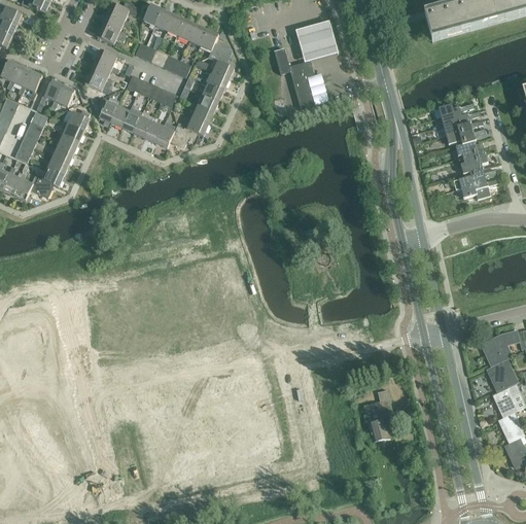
[(22,0),(22,4),(28,6),(29,5),(36,9),(37,10),(37,9),(44,13),(49,1),(47,0),(22,0)]
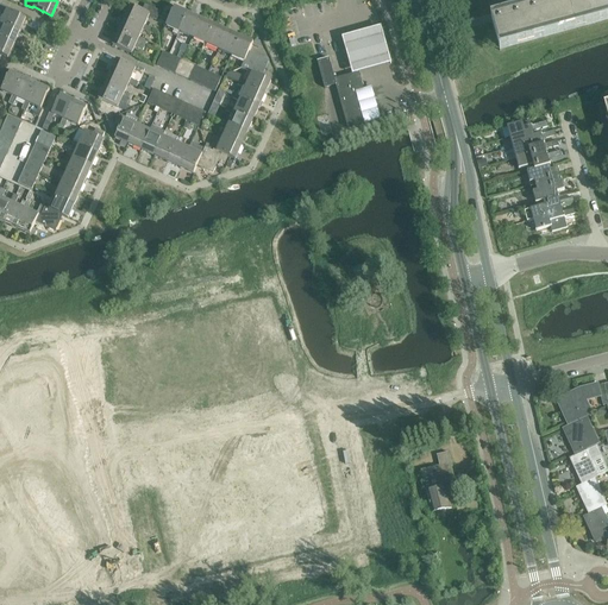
[(556,0),(490,18),(497,44),(607,13),(607,0),(556,0)]
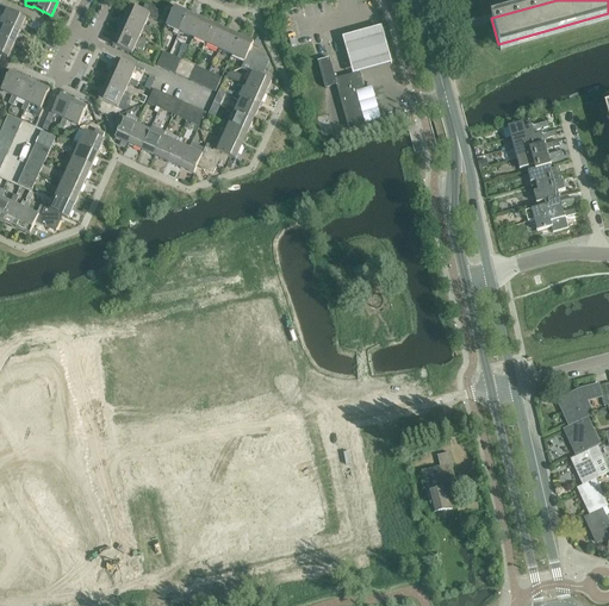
[(0,7),(6,10),(2,18),(1,20),(19,29),(25,16),(7,7),(8,5),(0,1),(0,7)]
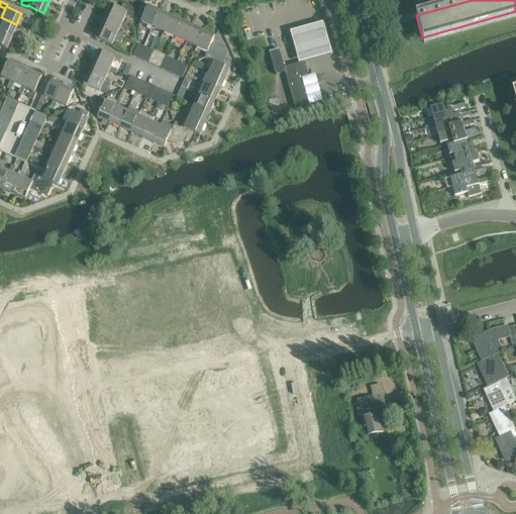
[(125,12),(132,15),(135,7),(122,1),(120,7),(110,2),(105,14),(121,21),(122,19),(125,12)]
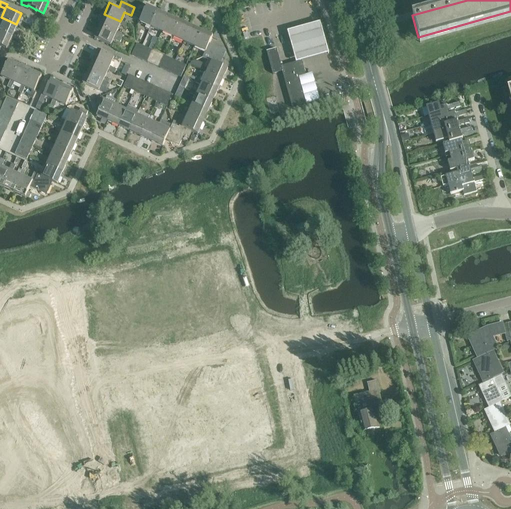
[(139,19),(150,24),(157,8),(146,3),(139,19)]
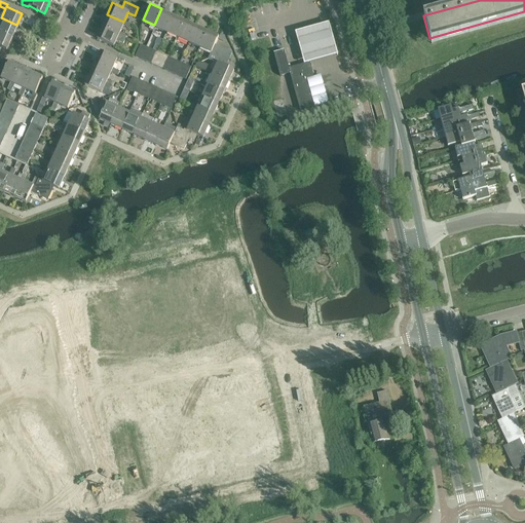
[(154,25),(164,30),(165,30),(173,13),(161,8),(154,25)]
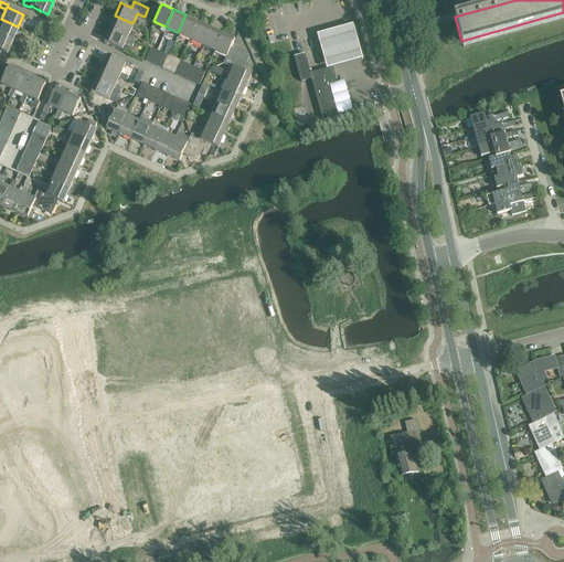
[(178,32),(189,38),(190,38),(198,20),(185,14),(178,32)]
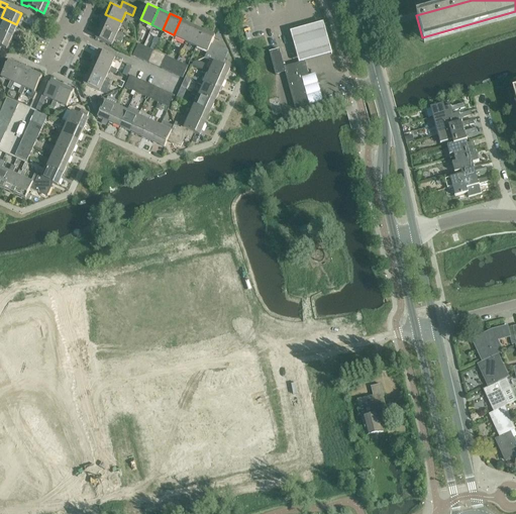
[(0,18),(0,30),(11,35),(16,24),(1,17),(2,15),(0,14),(0,18)]
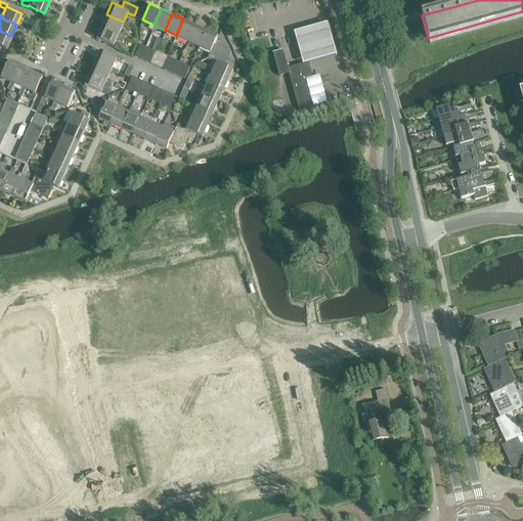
[(130,23),(124,19),(123,22),(106,14),(101,26),(118,33),(119,31),(122,24),(129,27),(130,23)]
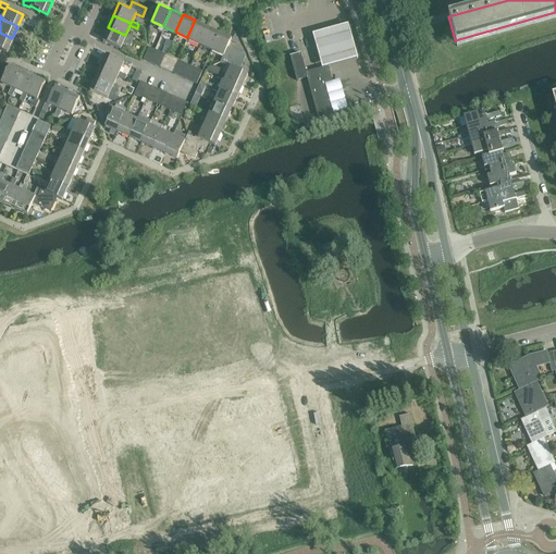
[(187,37),(198,42),(199,42),(207,25),(195,20),(187,37)]
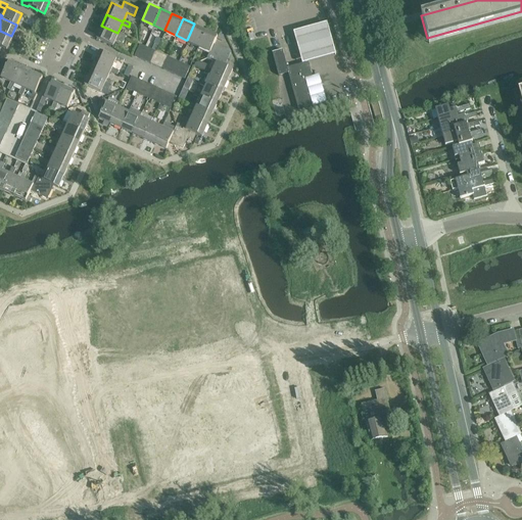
[(299,31),(296,32),(305,63),(309,62),(320,59),(332,55),(337,54),(328,22),(323,24),(311,28),(299,31)]
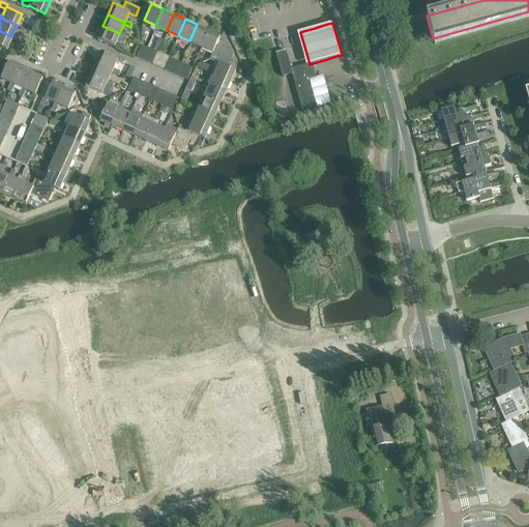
[(189,40),(200,46),(201,46),(208,29),(197,24),(189,40)]
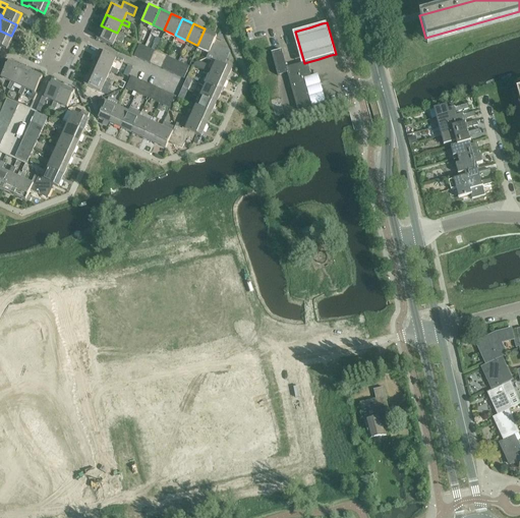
[(121,41),(124,34),(118,31),(117,33),(101,25),(96,37),(112,44),(115,38),(121,41)]
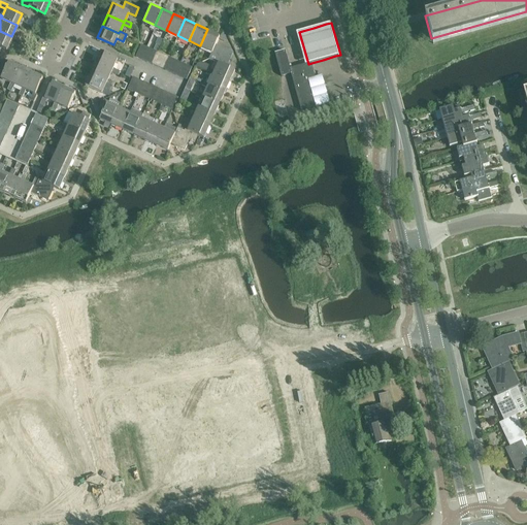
[(200,45),(210,51),(215,42),(218,36),(219,34),(207,29),(200,45)]
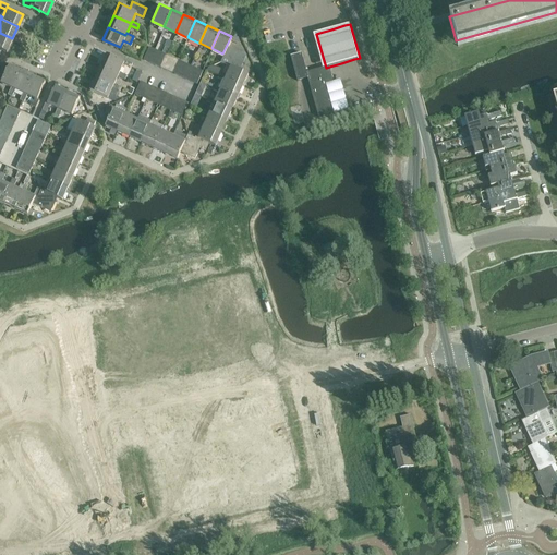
[(0,47),(7,50),(12,38),(0,33),(0,47)]
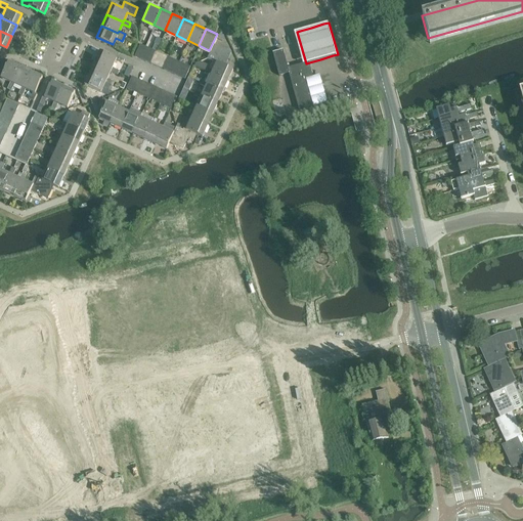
[(139,42),(134,54),(139,56),(145,44),(139,42)]
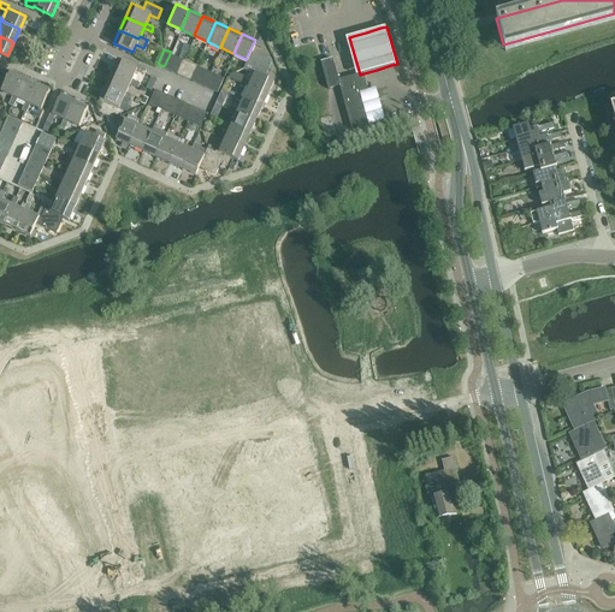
[(271,59),(250,49),(246,59),(242,66),(253,71),(254,70),(264,75),(271,59)]
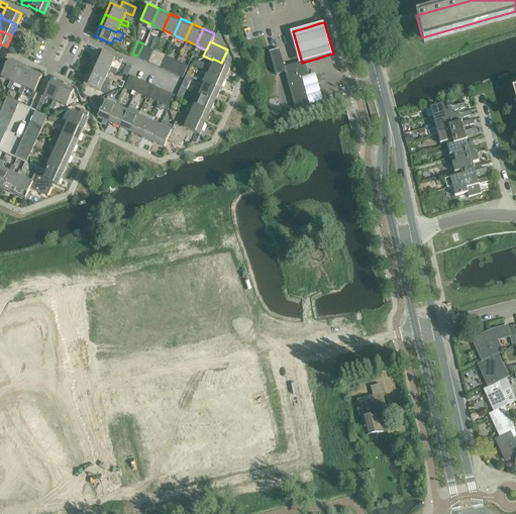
[(143,43),(137,56),(142,58),(148,45),(143,43)]
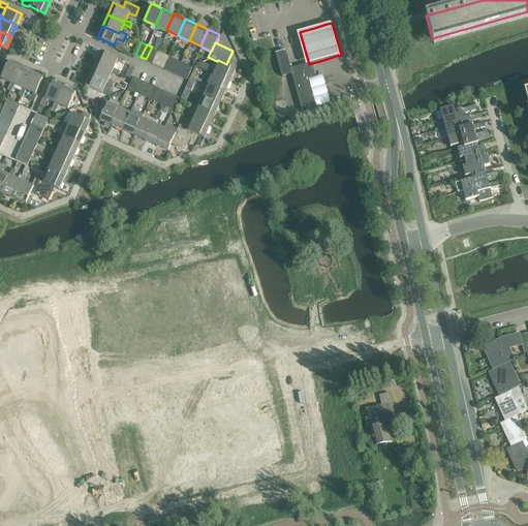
[(152,47),(146,59),(151,62),(157,50),(153,48),(152,47)]
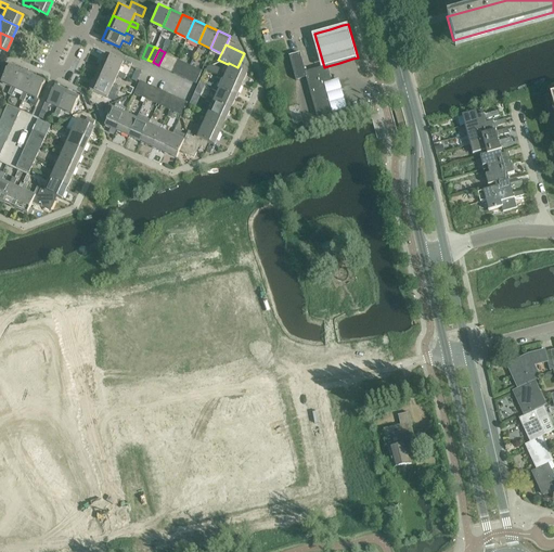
[(326,68),(321,66),(309,69),(305,71),(299,51),(294,52),(288,53),(295,78),(299,77),(305,75),(316,114),(331,110),(323,81),(330,79),(330,78),(326,68)]
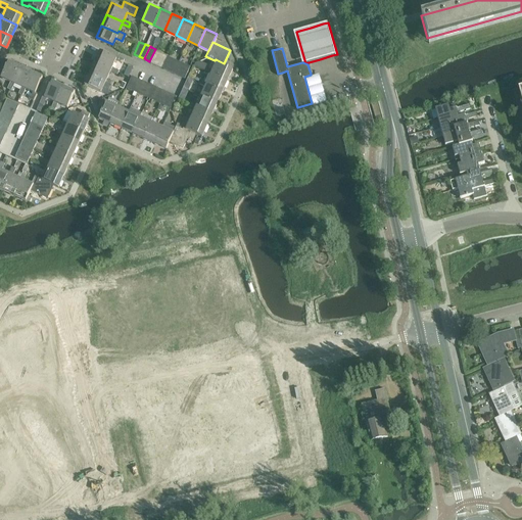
[(100,49),(95,60),(110,67),(111,65),(114,58),(122,61),(123,57),(116,54),(115,56),(100,49)]
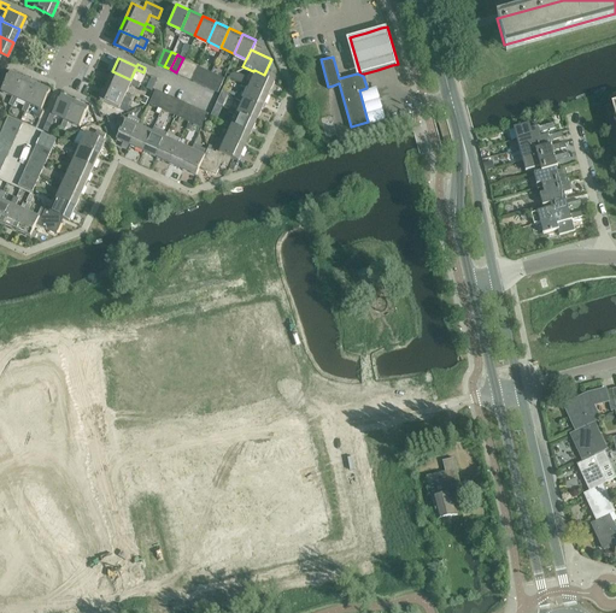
[(183,58),(176,72),(183,75),(189,60),(183,58)]
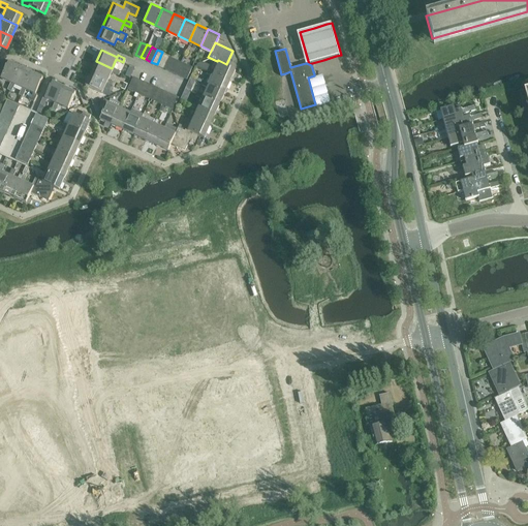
[(162,52),(157,64),(162,66),(167,55),(162,52)]
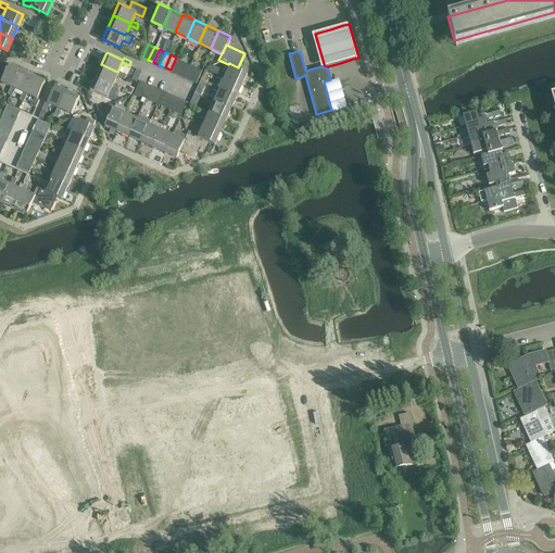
[(178,59),(173,71),(178,74),(185,61),(178,59)]
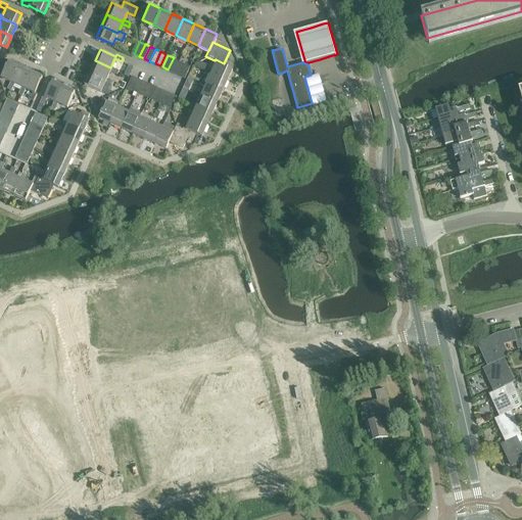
[(174,57),(168,69),(174,72),(179,59),(174,57)]
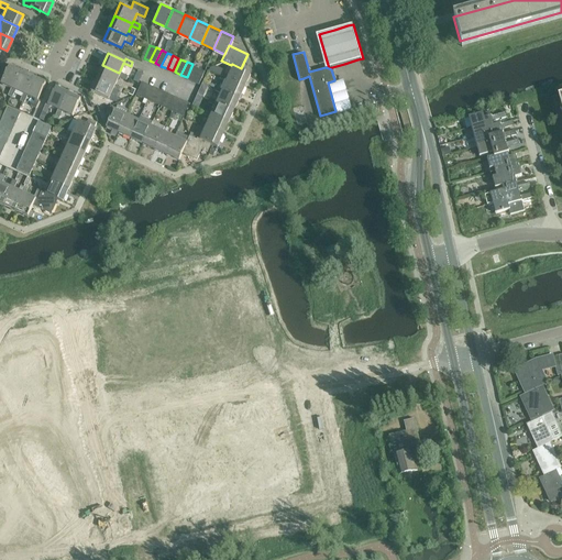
[(12,95),(14,88),(13,87),(21,69),(9,64),(0,81),(11,86),(8,92),(12,95)]
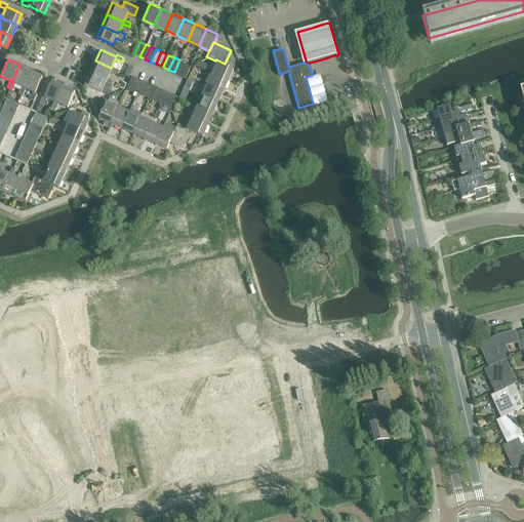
[(179,59),(174,72),(179,74),(185,63),(179,59)]
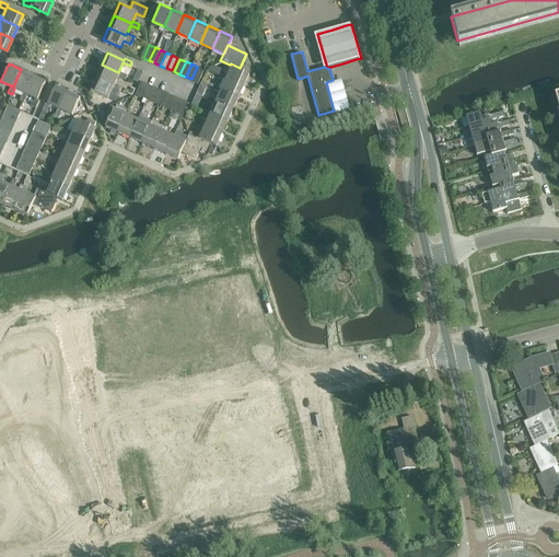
[(240,68),(231,64),(230,65),(226,73),(220,70),(218,74),(224,78),(225,76),(243,83),(248,71),(240,68)]
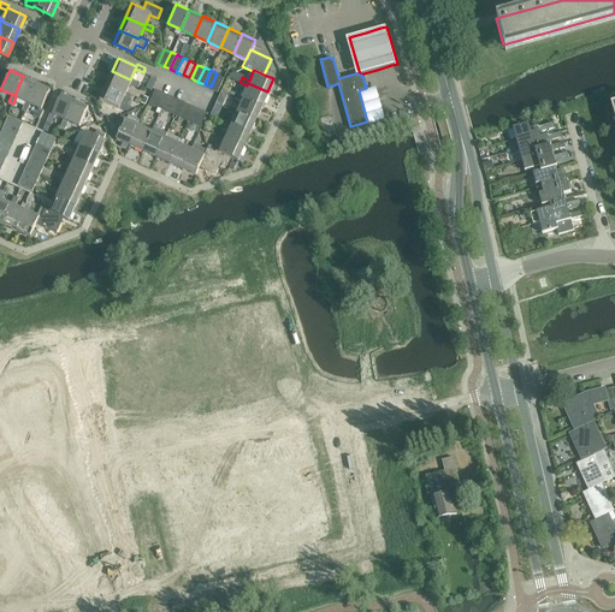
[(112,71),(106,84),(124,93),(125,90),(130,81),(137,84),(140,81),(131,77),(130,79),(112,71)]
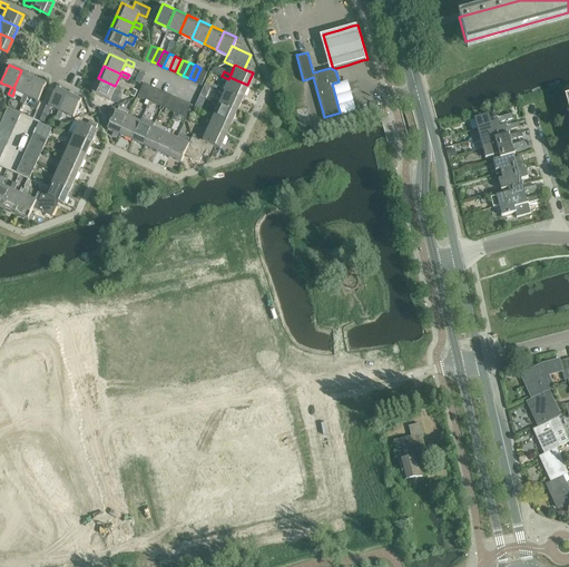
[(200,68),(195,80),(200,84),(206,70),(200,68)]
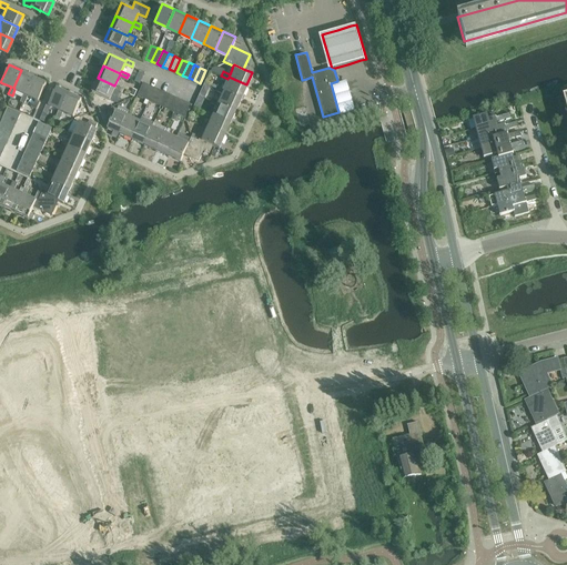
[(24,101),(28,94),(26,93),(33,76),(21,70),(13,88),(14,89),(23,92),(20,99),(24,101)]
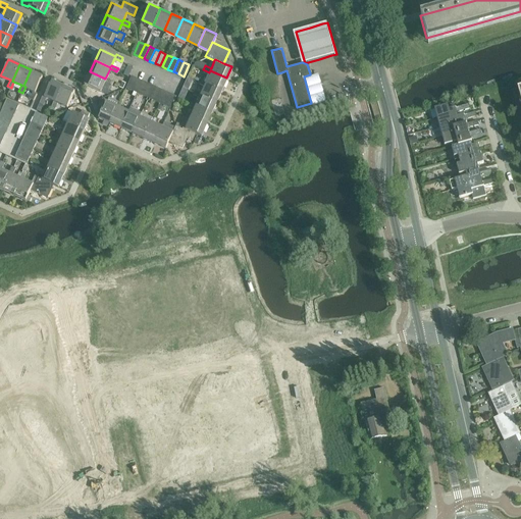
[(23,86),(25,87),(32,90),(30,96),(33,98),(37,91),(35,90),(42,74),(31,69),(23,86)]
